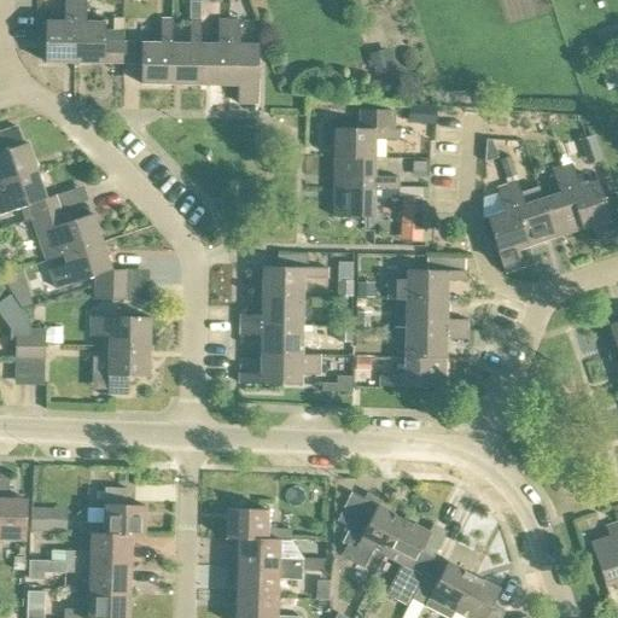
[(75,64),(75,0),(64,0),(65,23),(46,23),(46,63),(75,64)]
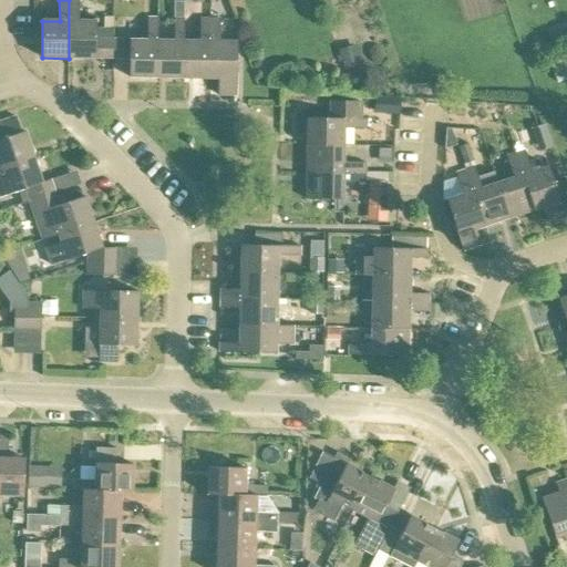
[(79,0),(69,0),(69,59),(113,59),(114,28),(114,18),(105,18),(104,41),(96,40),(96,22),(79,21),(79,0)]
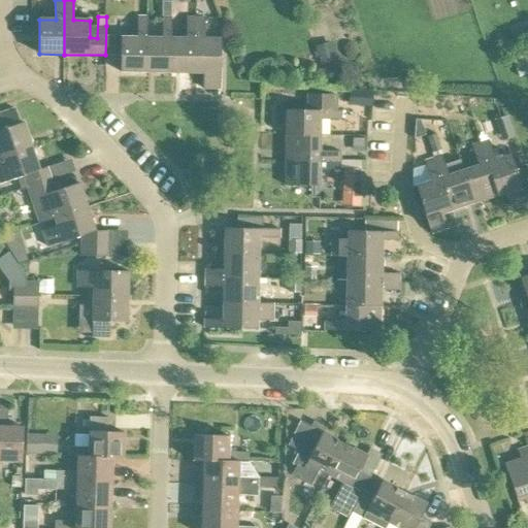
[(171,2),(161,2),(161,17),(170,17),(171,2)]
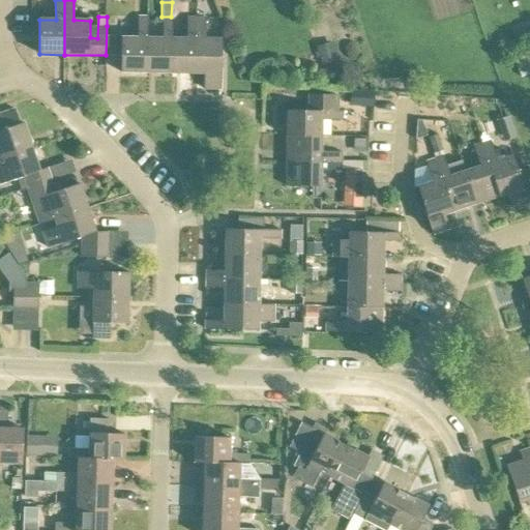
[(147,38),(148,38),(148,18),(139,18),(139,38),(114,38),(115,26),(107,26),(106,55),(121,55),(121,72),(146,74),(147,38)]
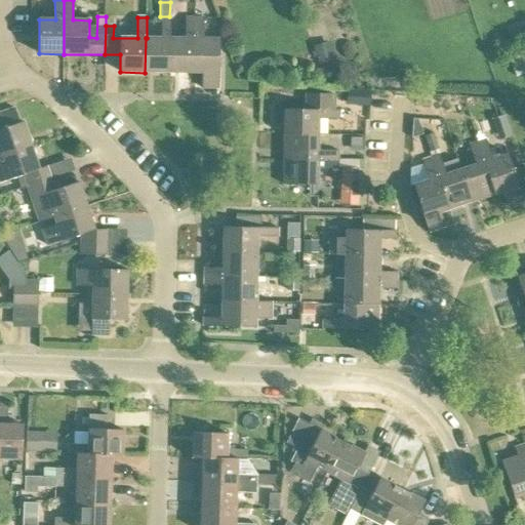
[(171,18),(162,17),(162,38),(147,38),(146,38),(145,73),(169,73),(170,38),(171,18)]
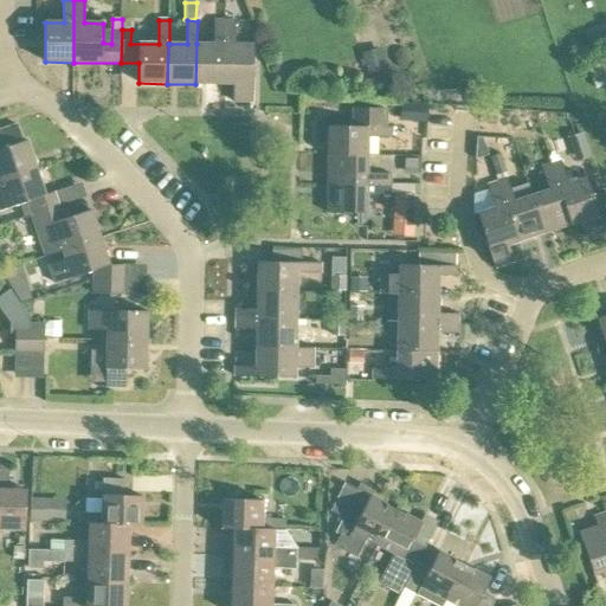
[(224,84),(225,21),(214,21),(214,45),(197,44),(195,84),(224,84)]
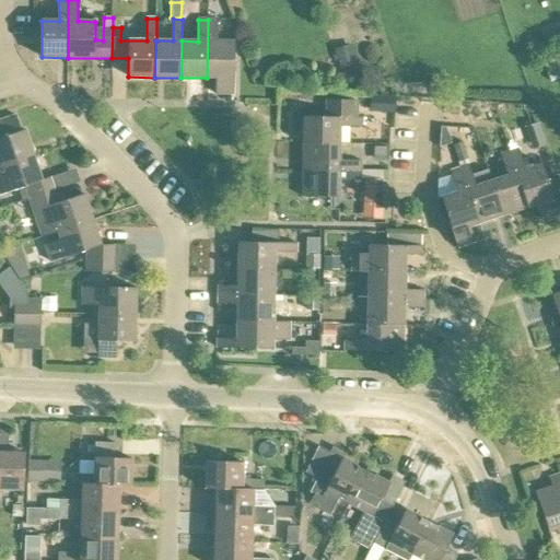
[(208,20),(207,78),(216,78),(216,95),(234,95),(234,42),(218,42),(218,20),(208,20)]
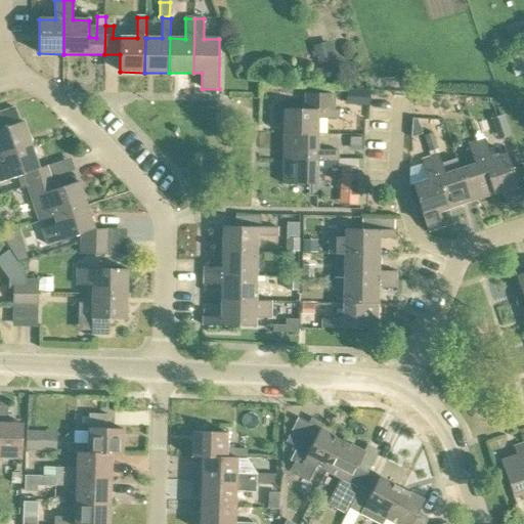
[(523,30),(508,36),(511,45),(523,40),(523,30)]
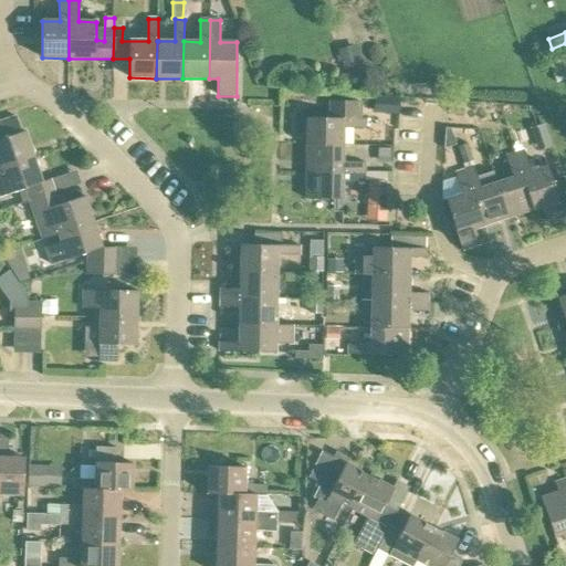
[(355,45),(336,51),(342,70),(360,64),(355,45)]
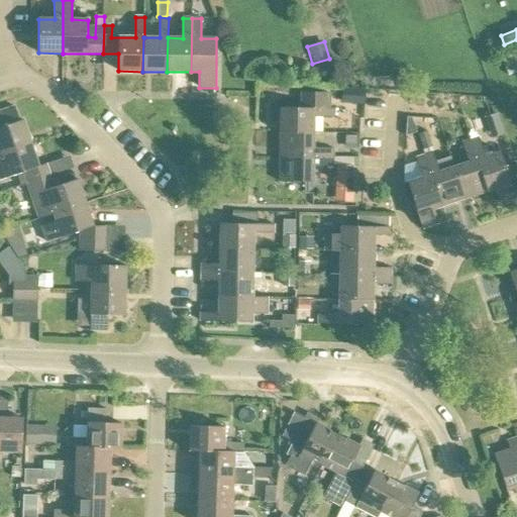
[(365,88),(341,87),(340,104),(364,105),(365,88)]
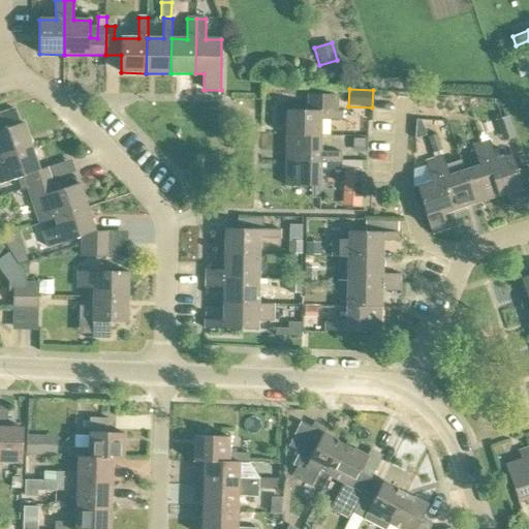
[(287,135),(322,136),(322,121),(343,121),(343,112),(336,112),(336,94),(308,94),(308,112),(288,111),(287,135)]
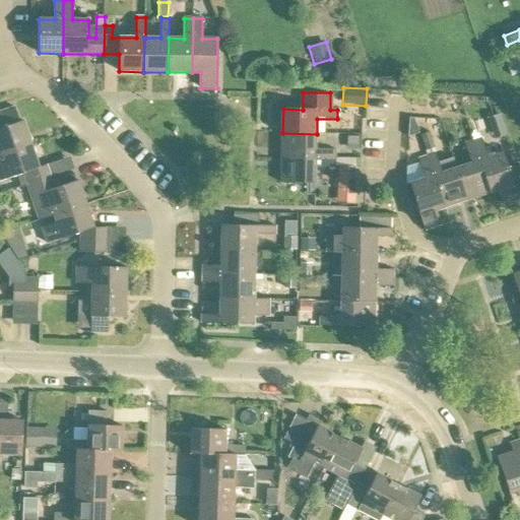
[(0,154),(31,145),(23,121),(20,122),(15,108),(0,112),(0,154)]
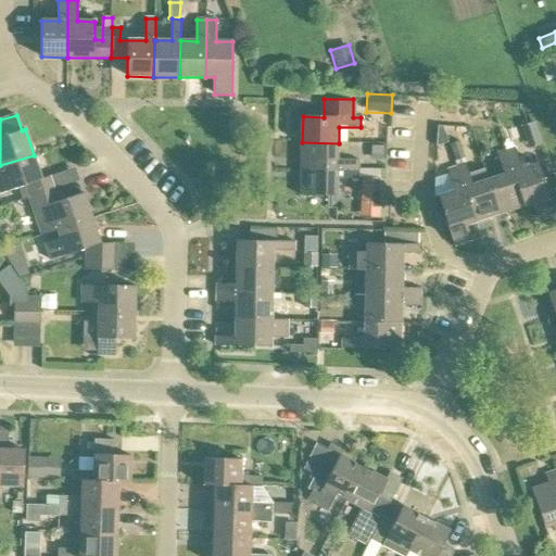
[(535,123),(521,127),(529,149),(542,144),(535,123)]
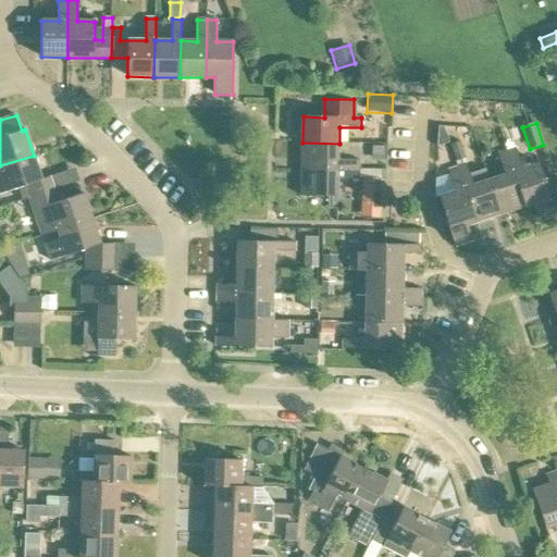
[(458,140),(448,144),(456,170),(458,169),(467,166),(458,140)]
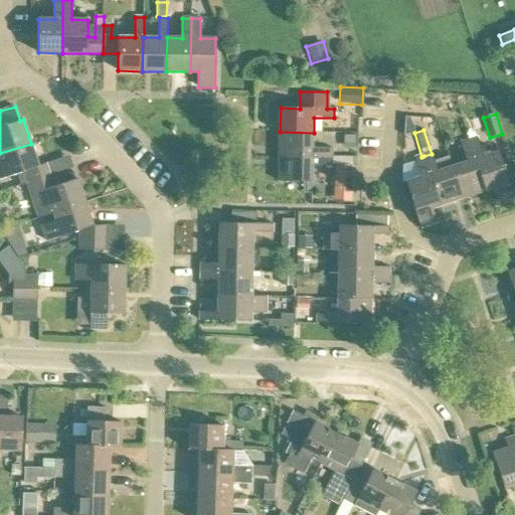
[(314,148),(314,133),(280,132),(280,157),(314,157),(333,157),(333,149),(314,148)]
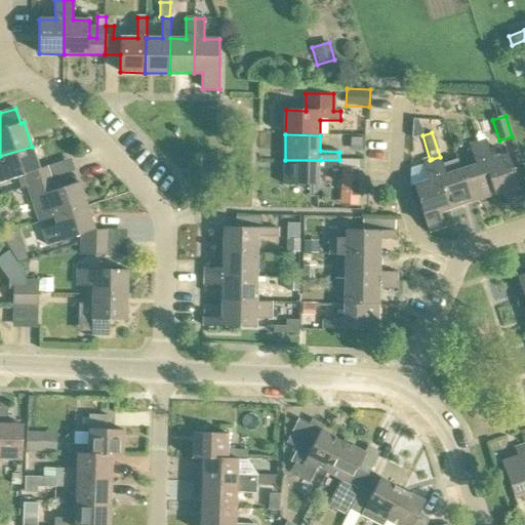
[(485,163),(496,195),(503,193),(509,207),(524,202),(509,155),(493,160),(487,140),(478,144),(485,163)]
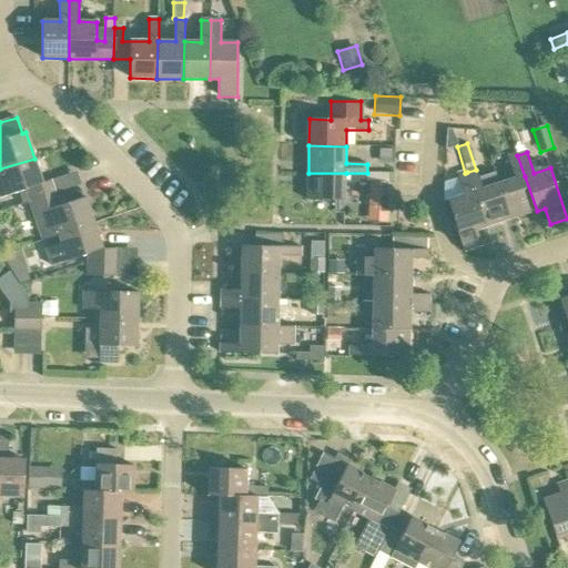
[(511,220),(537,211),(525,176),(517,155),(508,159),(515,180),(499,184),(511,220)]
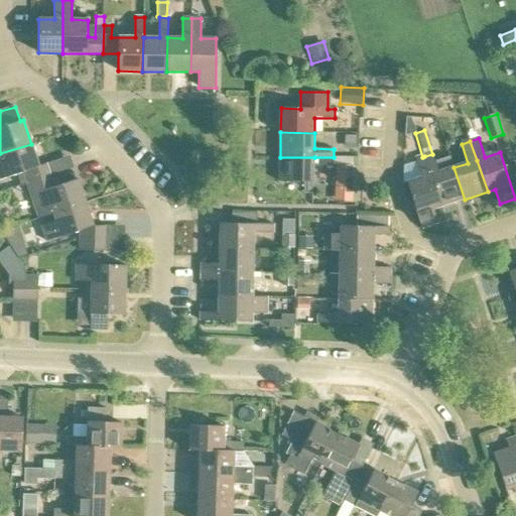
[(31,144),(0,153),(0,179),(16,174),(20,185),(27,183),(50,175),(46,163),(38,166),(31,144)]
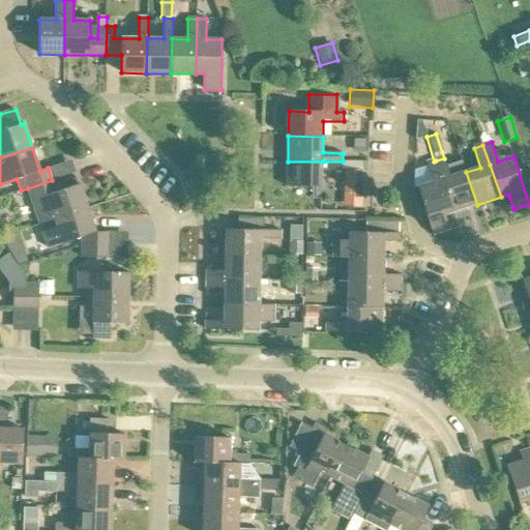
[(477,205),(466,172),(465,173),(461,160),(447,166),(444,157),(444,158),(436,160),(442,180),(453,213),(477,205)]
